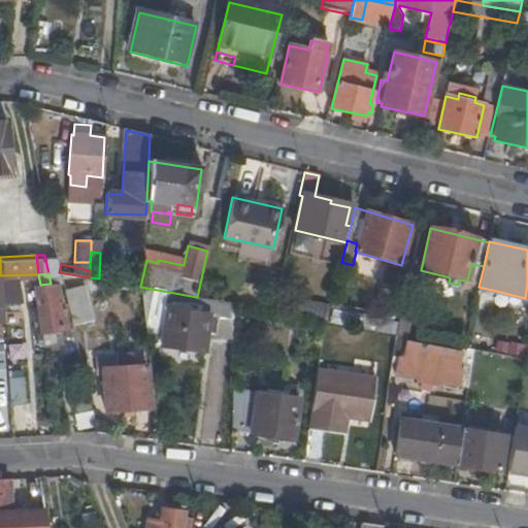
[(408,283),(400,321),(407,322),(417,284),(408,283)]
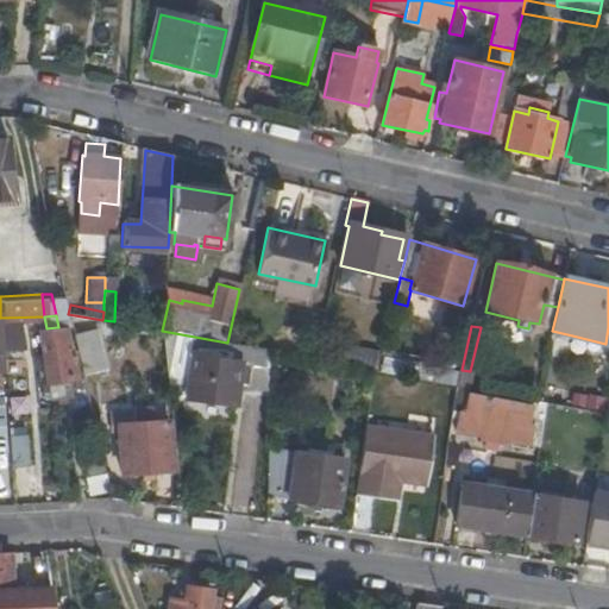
[(46,328),(33,328),(41,394),(58,393),(57,380),(66,380),(62,351),(58,352),(57,327),(46,328)]
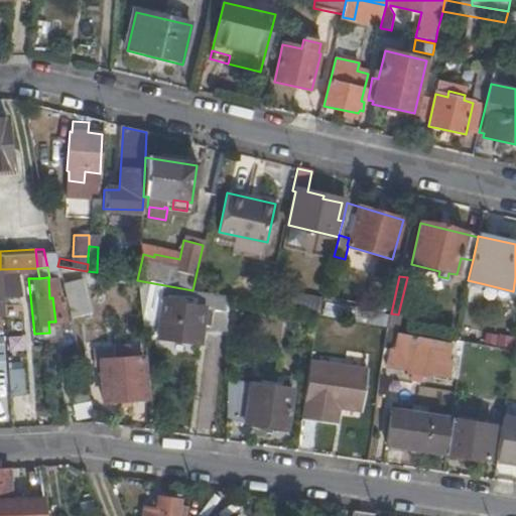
[(81,278),(60,284),(71,318),(91,313),(81,278)]
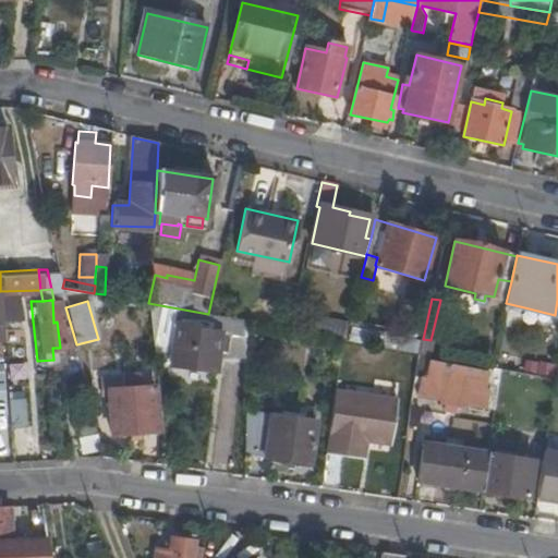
[(232,338),(246,339),(246,322),(178,312),(171,365),(217,372),(220,332),(233,334),(232,338)]
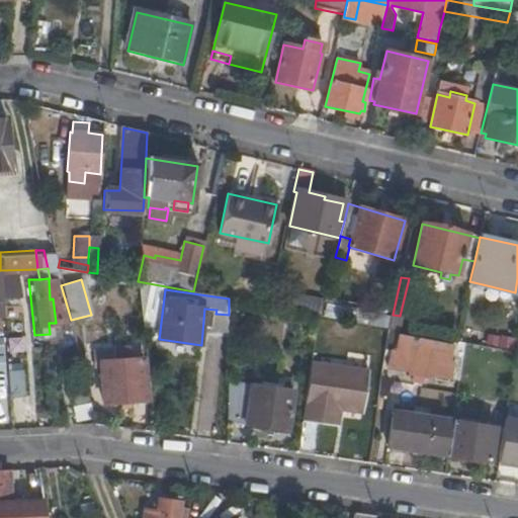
[(393,315),(389,329),(399,331),(402,316),(400,316),(393,315)]
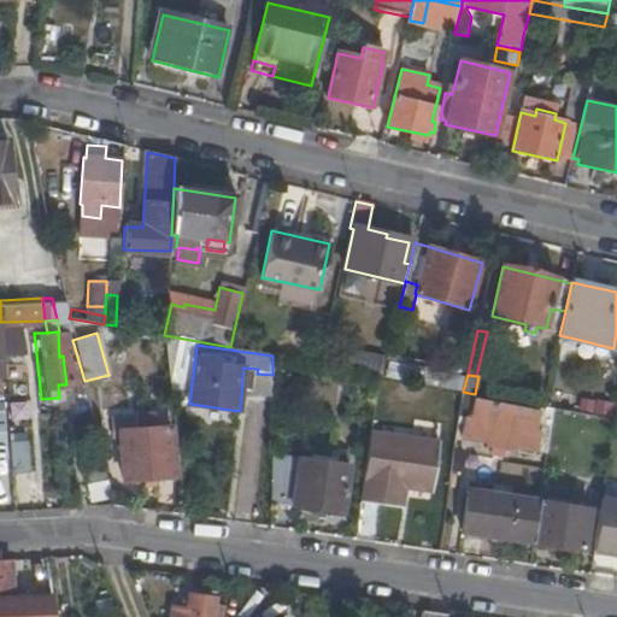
[(475,394),(463,392),(459,415),(465,416),(463,435),(482,440),(486,421),(519,427),(517,446),(546,452),(553,409),(544,407),(540,406),(539,412),(474,399),(475,394)]
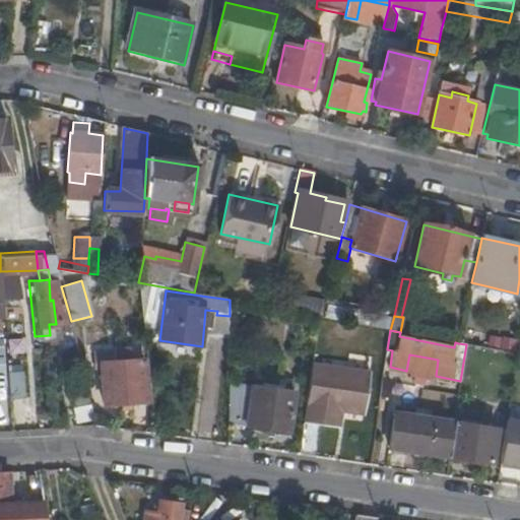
[(9,358),(25,355),(22,338),(6,340),(9,358)]
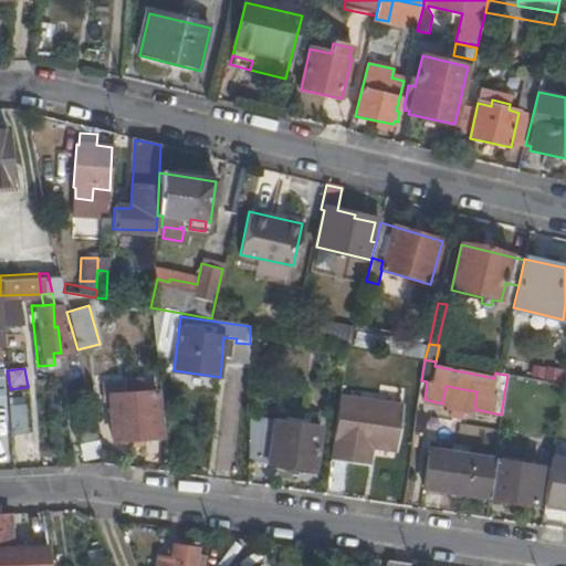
[(446,386),(442,404),(474,409),(477,391),(446,386)]
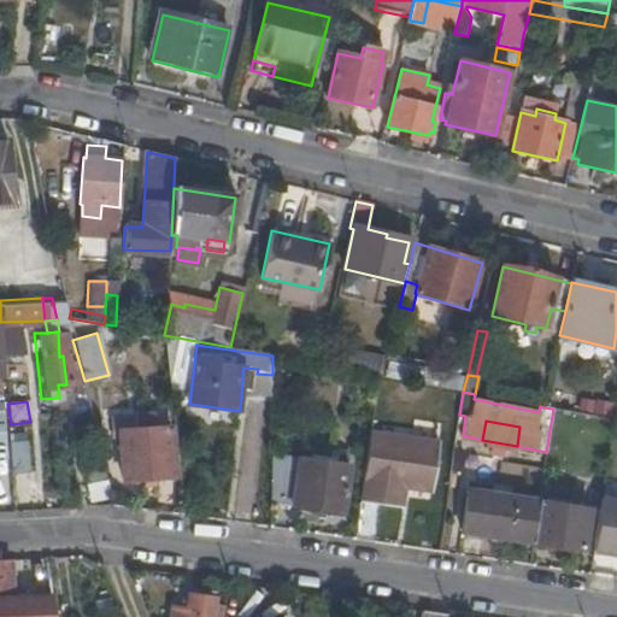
[(175,477),(171,428),(119,430),(124,482),(175,477)]
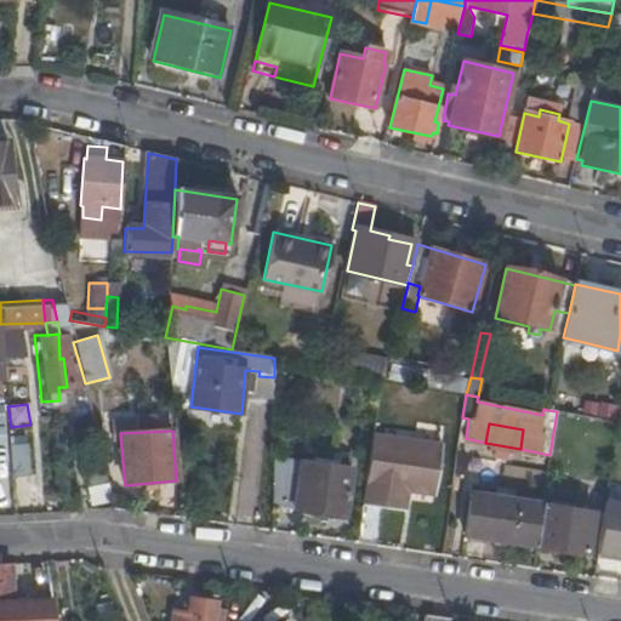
[(442,445),(374,434),(364,503),(406,510),(409,493),(434,496),(442,445)]
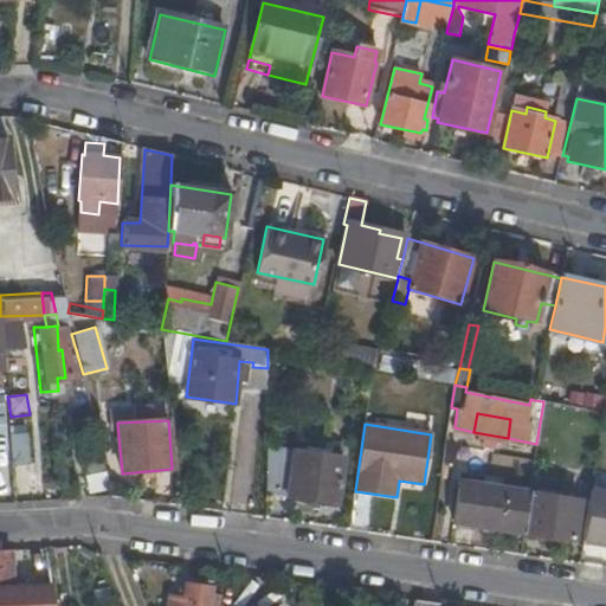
[(24,464),(21,432),(5,432),(6,463),(24,464)]
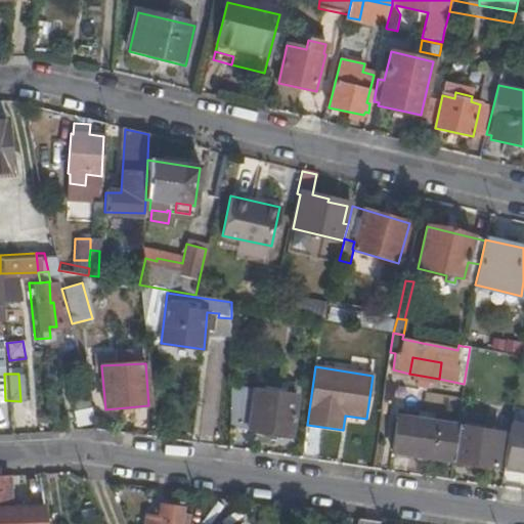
[(385,383),(383,398),(392,400),(394,384),(385,383)]
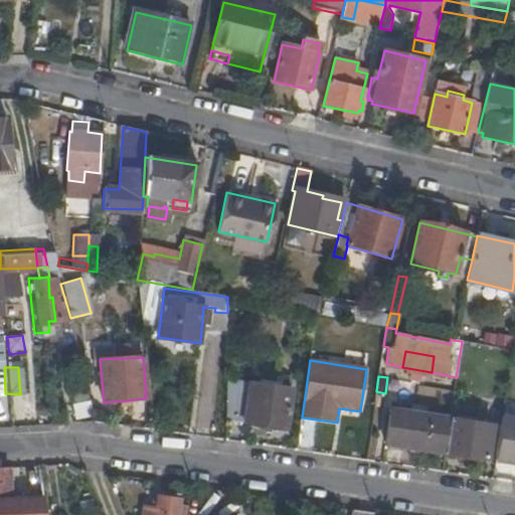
[(226,389),(226,420),(287,428),(293,388),(250,382),(248,392),(226,389)]
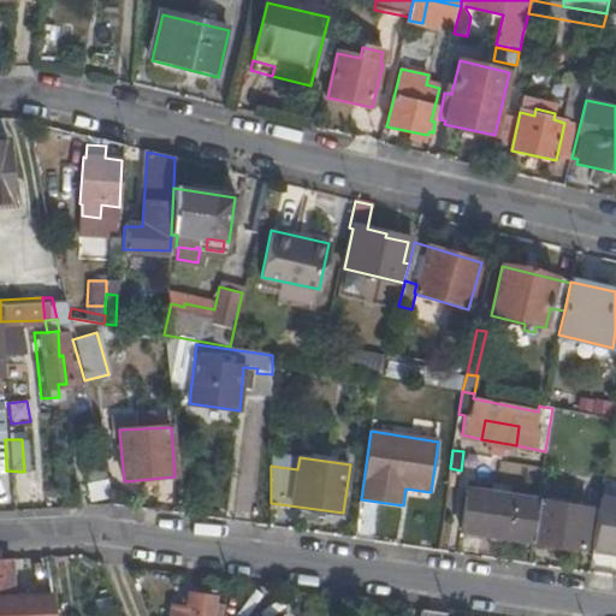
[(461,529),(533,542),(538,501),(467,490),(461,529)]
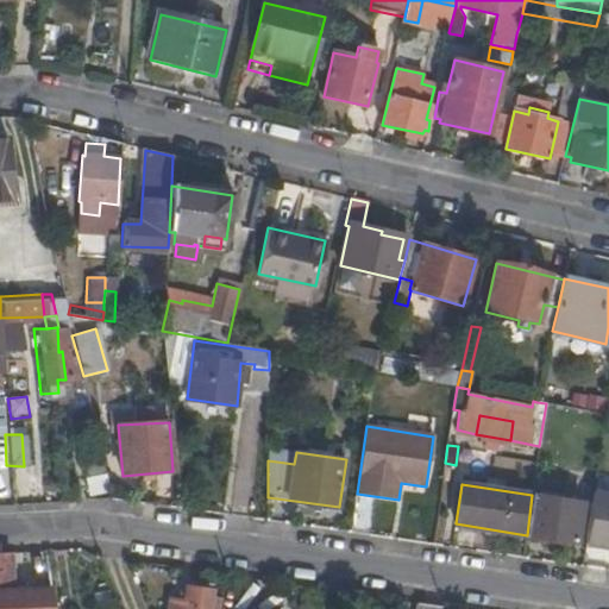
[(608,547),(608,496),(594,494),(585,544),(608,547)]
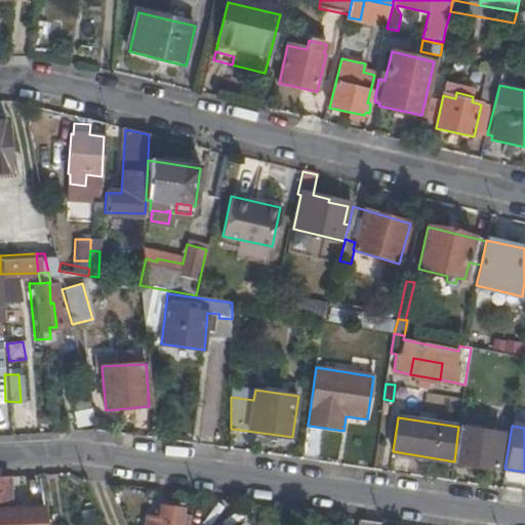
[(458,427),(454,461),(496,467),(501,434),(458,427)]
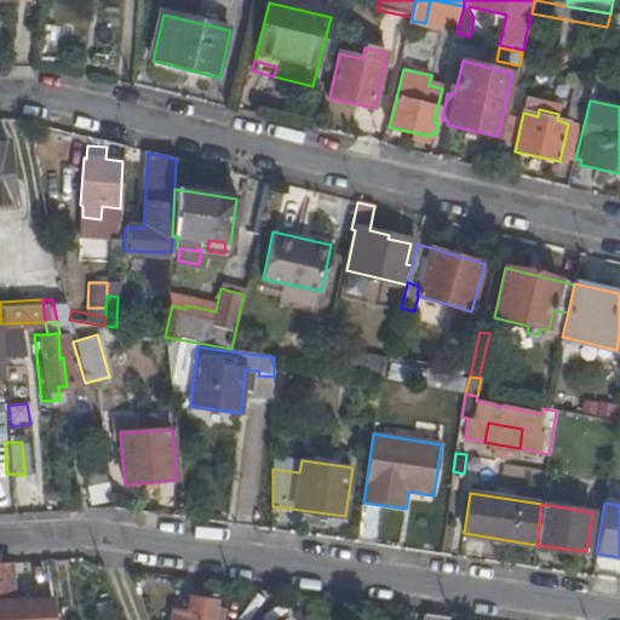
[(0,619),(47,619),(46,607),(45,597),(6,598),(5,560),(0,560),(0,619)]
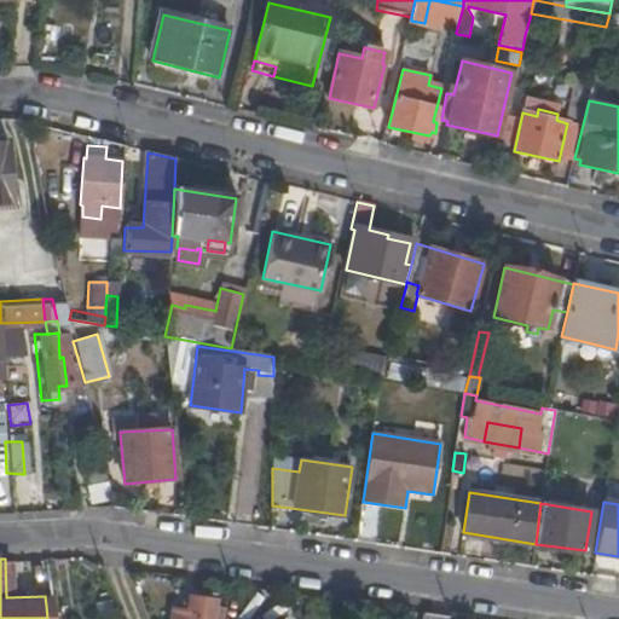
[(224,618),(226,608),(214,607),(214,601),(191,597),(189,613),(174,609),(172,618),(224,618)]
